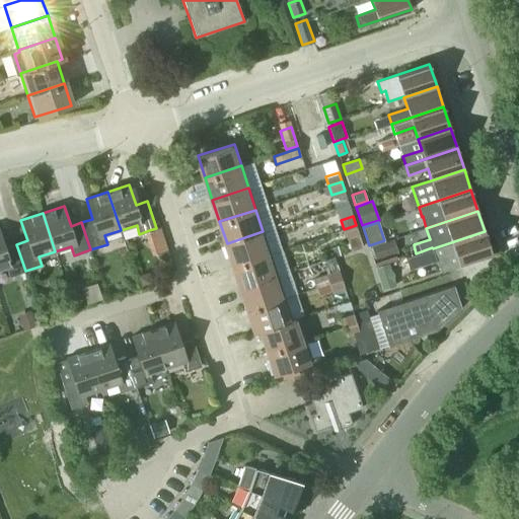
[(356,225),(344,229),(347,238),(359,234),(356,225)]
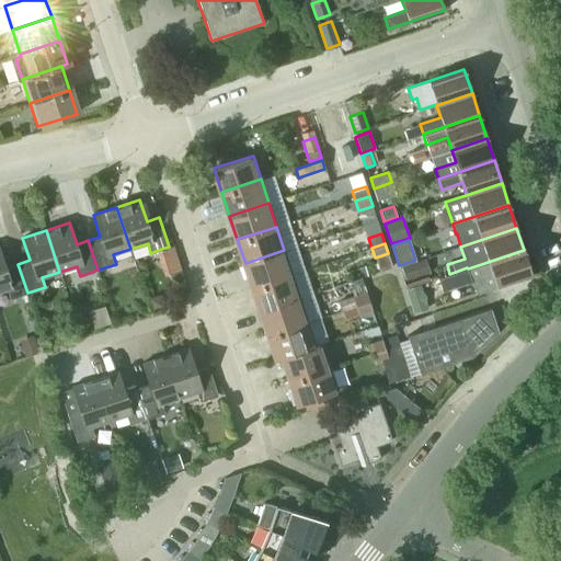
[(0,249),(0,292),(7,289),(10,299),(27,293),(18,264),(7,267),(0,249)]
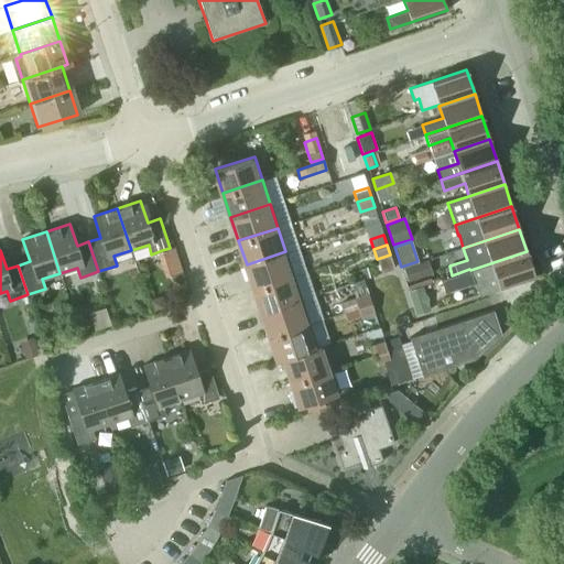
[(255,289),(293,275),(285,251),(247,264),(255,289)]
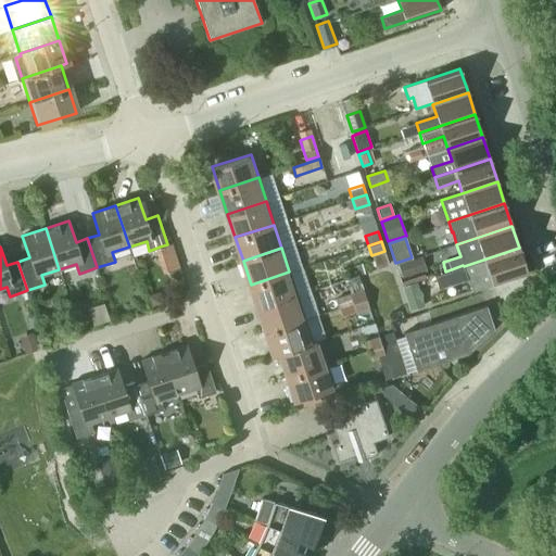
[(439,288),(467,279),(471,290),(527,272),(519,248),(464,266),(434,276),(439,288)]
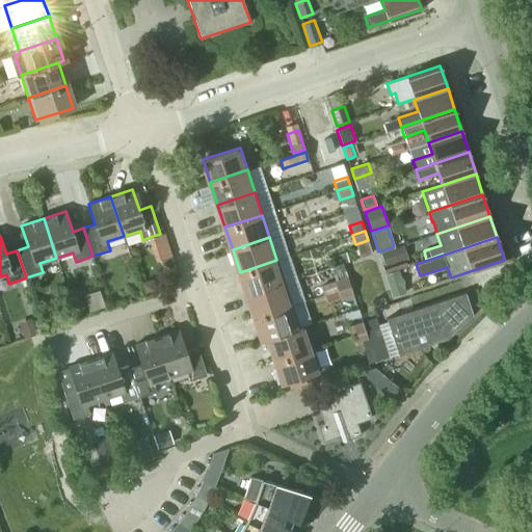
[(393,249),(381,253),(386,264),(396,261),(393,249)]
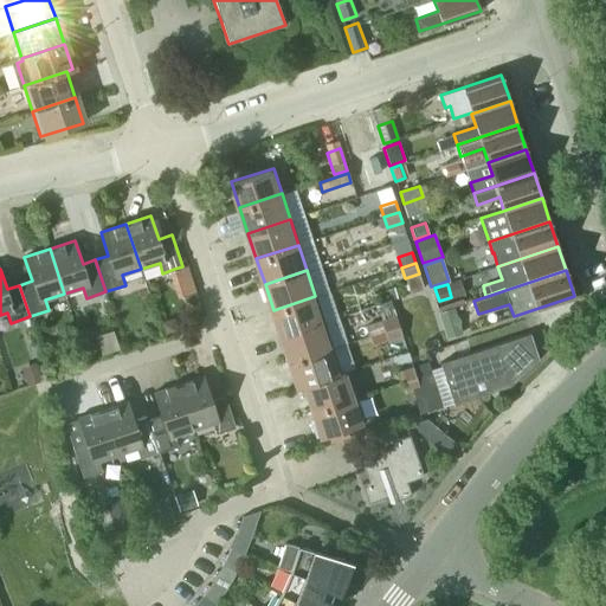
[(274,310),(282,335),(324,322),(315,296),(274,310)]
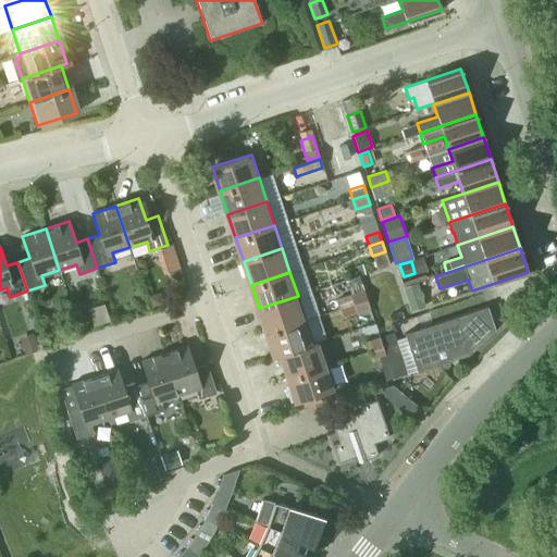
[(420,293),(417,282),(404,287),(407,297),(420,293)]
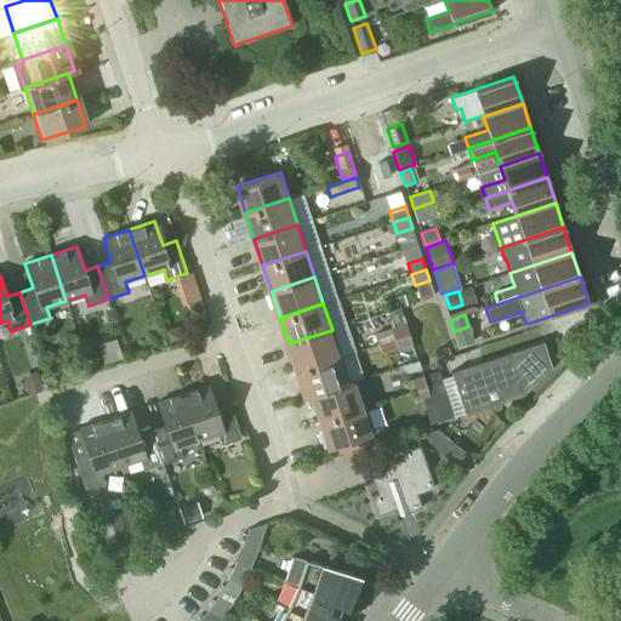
[(377,343),(394,339),(409,334),(405,323),(374,332),(377,343)]
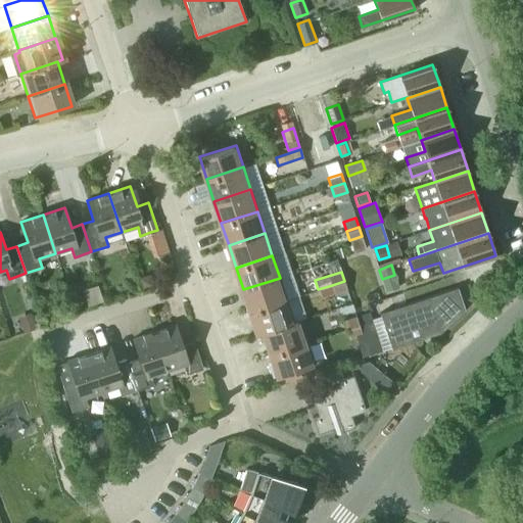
[(154,287),(152,280),(147,275),(139,277),(141,289),(154,287)]
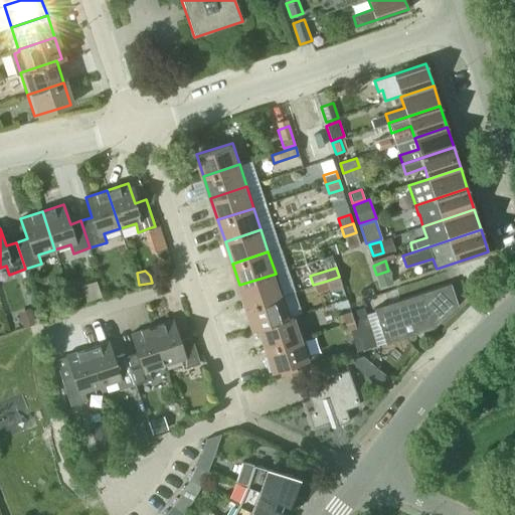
[(246,307),(283,295),(276,274),(239,285),(246,307)]
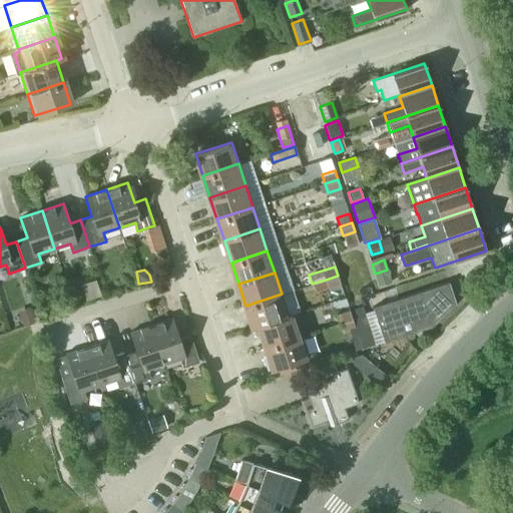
[(329,288),(340,285),(341,284),(338,276),(326,280),(329,288)]
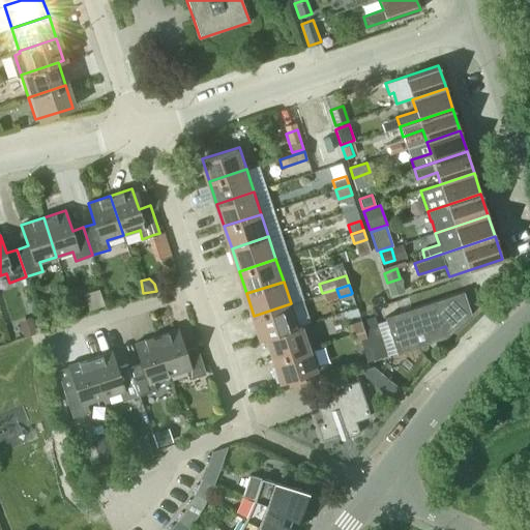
[(419,347),(418,346),(445,337),(470,313),(463,291),(384,317),(396,354),(419,347)]
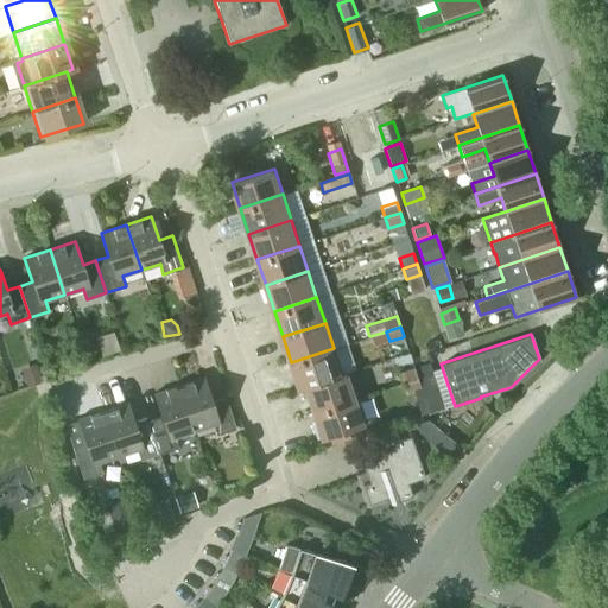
[(299,388),(306,386),(342,374),(334,348),(291,362),(299,388)]
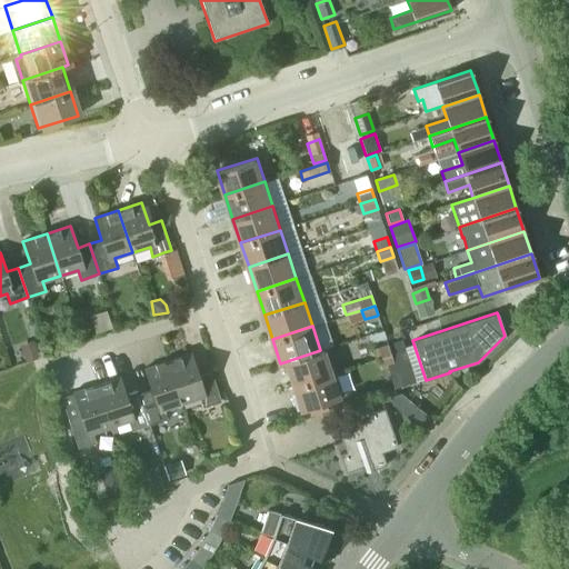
[(35,343),(21,348),(26,360),(39,356),(35,343)]
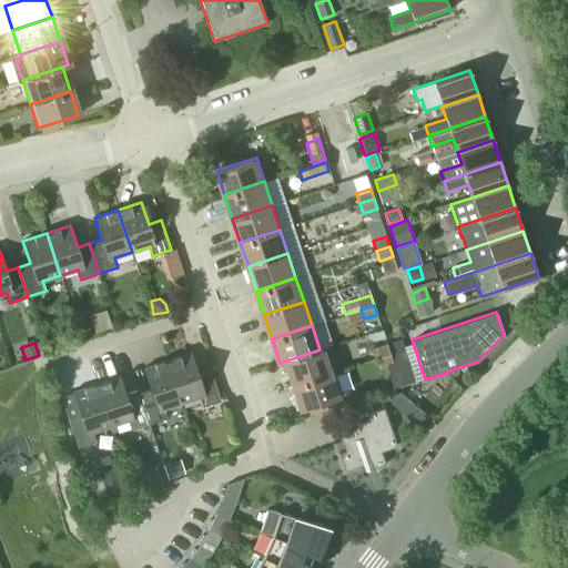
[(372,347),(375,357),(389,353),(386,343),(372,347)]
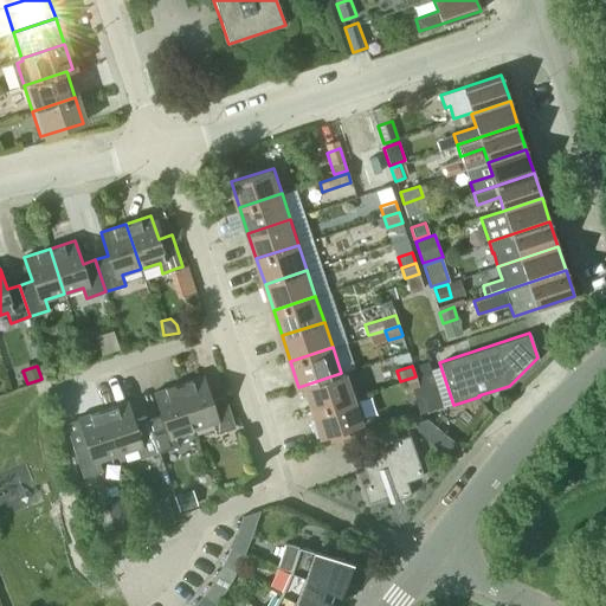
[(314,410),(356,397),(347,371),(341,373),(305,385),(314,410)]
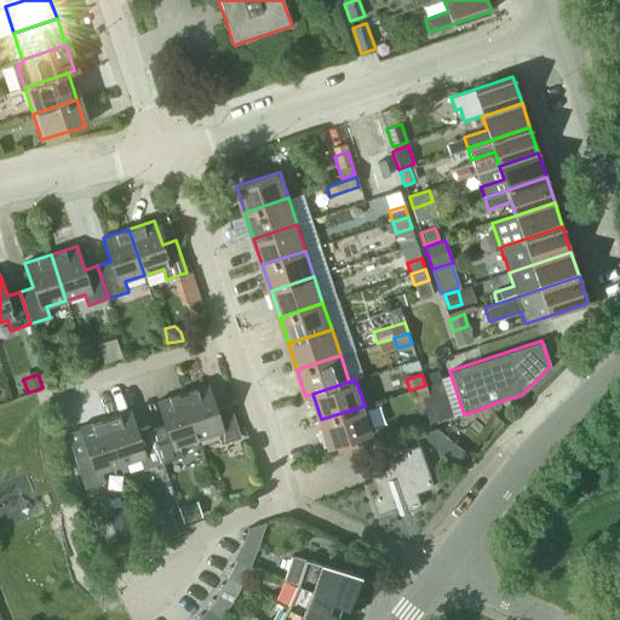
[(454,414),(442,379),(425,385),(409,390),(413,401),(422,397),(430,423),(454,414)]
